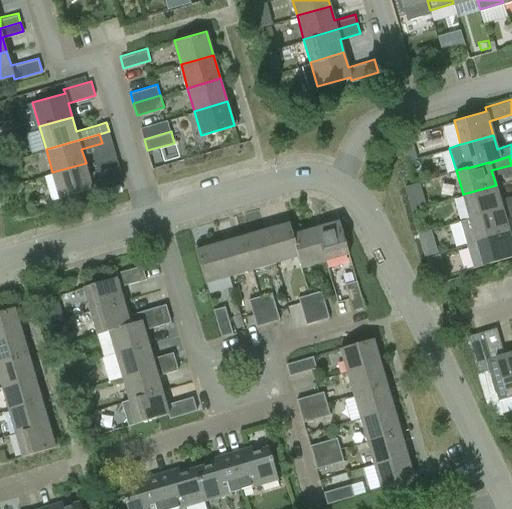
[(116,170),(90,177),(86,163),(52,172),(59,196),(92,187),(93,191),(120,183),(116,170)]
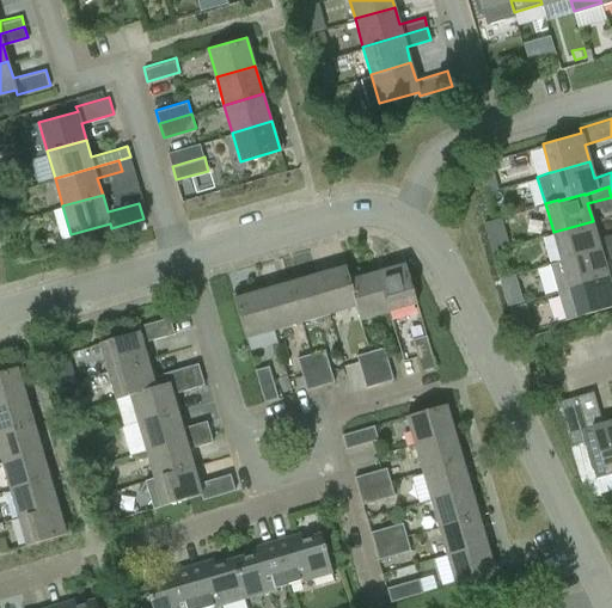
[(561,259),(611,244),(611,233),(598,238),(593,221),(554,232),(561,258),(561,259)]
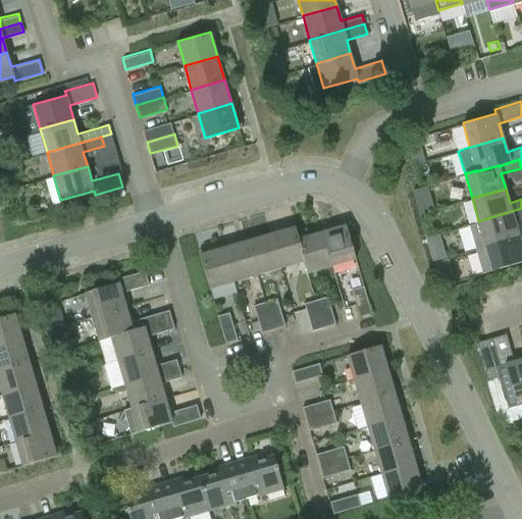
[(515,220),(521,218),(521,208),(478,221),(478,220),(468,223),(475,248),(519,236),(515,220)]
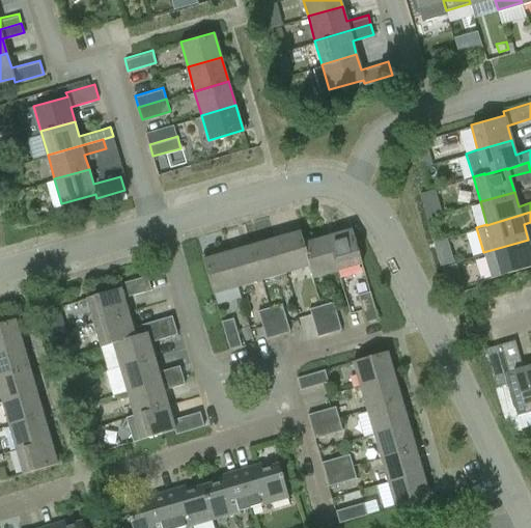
[(352,227),(327,234),(337,269),(362,261),(352,227)]
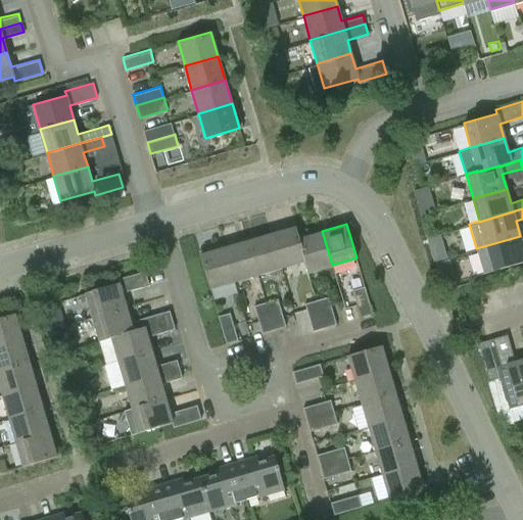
[(305,261),(299,238),(295,226),(273,232),(283,266),(304,260),(305,261)]
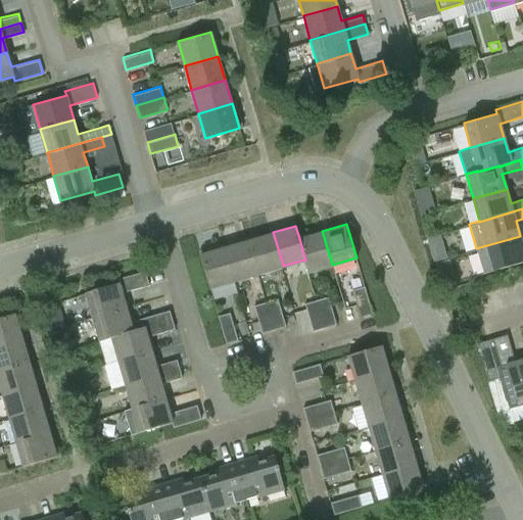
[(322,231),(299,238),(305,261),(304,260),(307,272),(332,265),(322,231)]
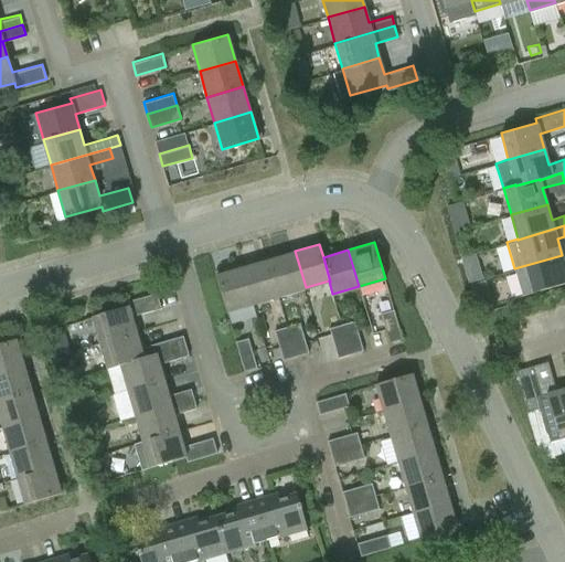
[(279,295),(306,287),(295,251),(269,258),(279,295)]
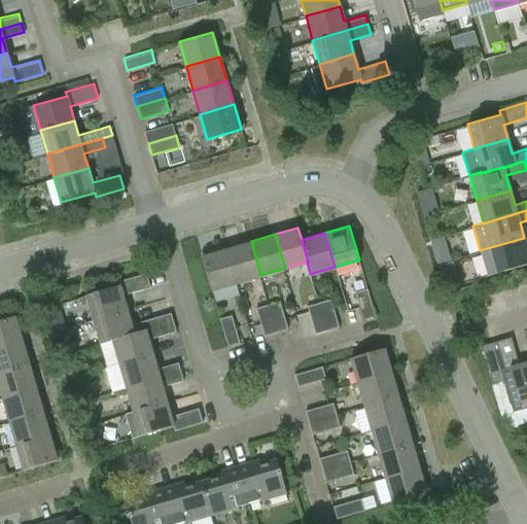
[(487,275),(497,272),(526,263),(526,248),(524,238),(480,250),(487,275)]
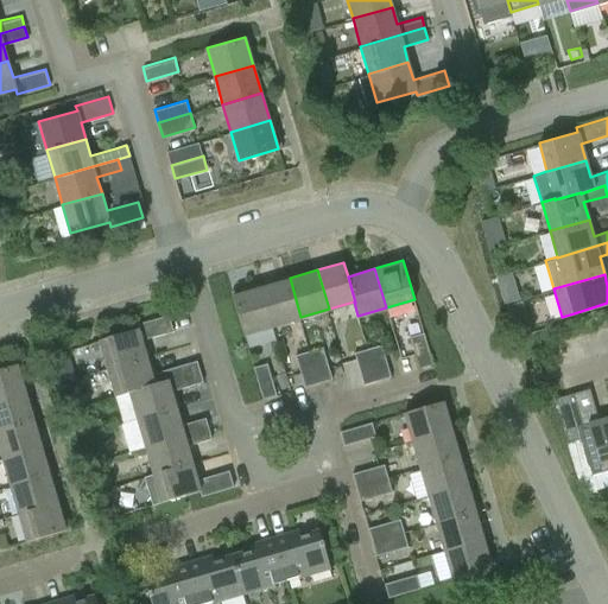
[(290,278),(260,287),(271,326),(301,317),(290,278)]
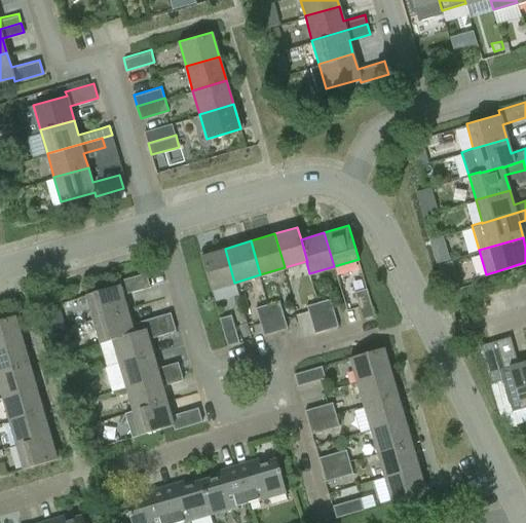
[(211,289),(234,283),(225,249),(201,255),(211,289)]
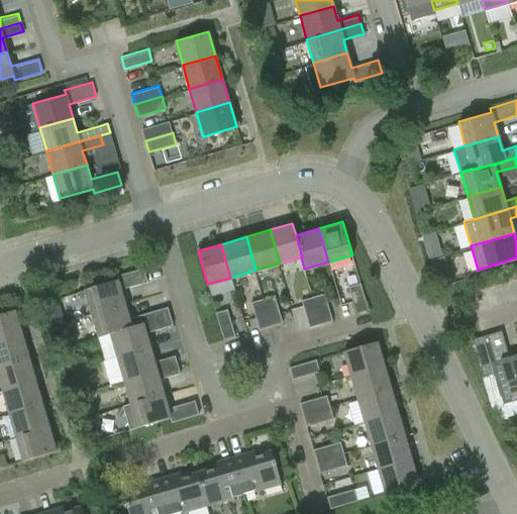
[(427,248),(429,257),(440,253),(438,246),(433,245),(427,247),(427,248)]
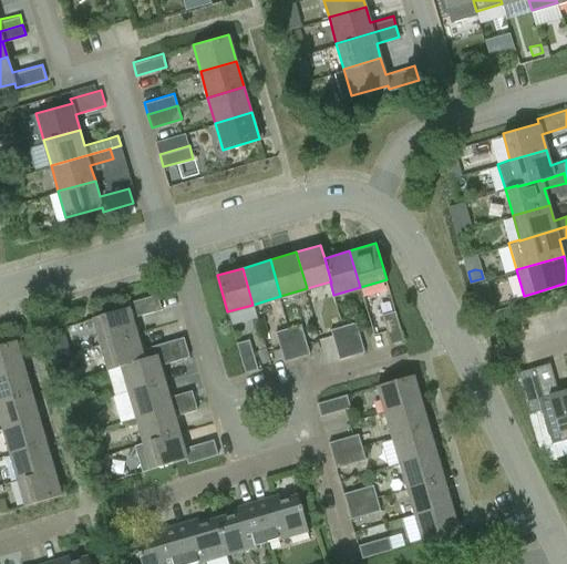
[(126,301),(129,306),(92,316),(100,344),(137,331),(133,316),(162,308),(157,293),(126,301)]
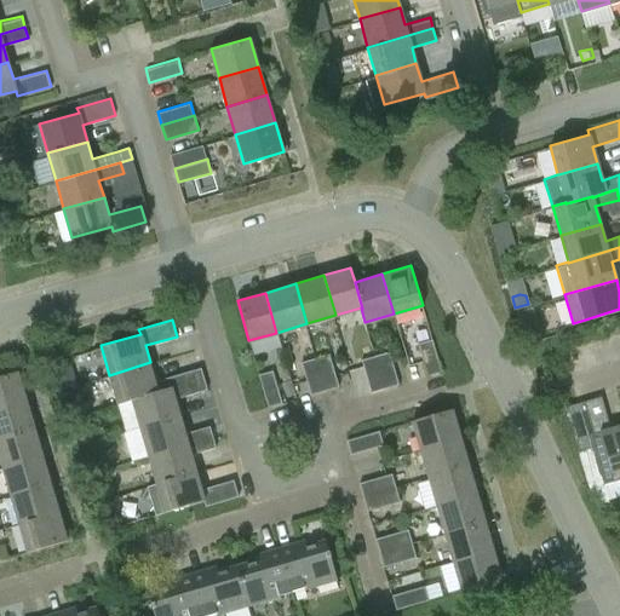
[(522,328),(524,339),(540,334),(538,324),(522,328)]
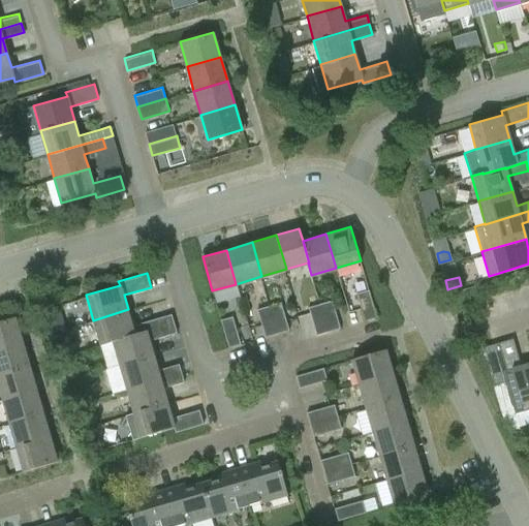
[(365,320),(377,317),(369,288),(356,292),(365,320)]
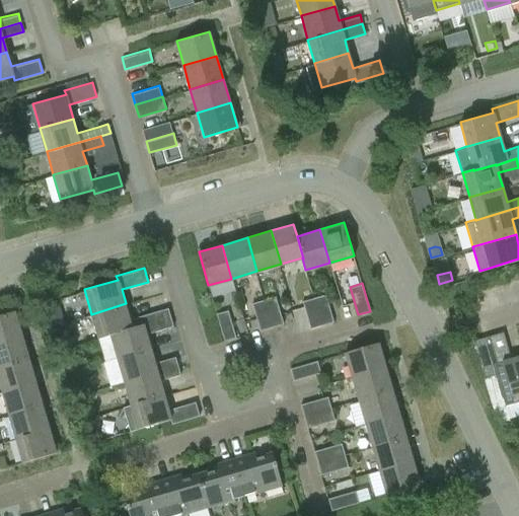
[(314,297),(322,324),(334,321),(326,294),(314,297)]
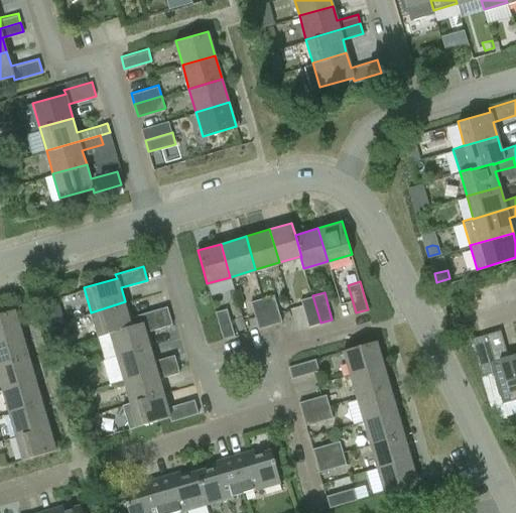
[(263,297),(271,325),(282,321),(274,294),(263,297)]
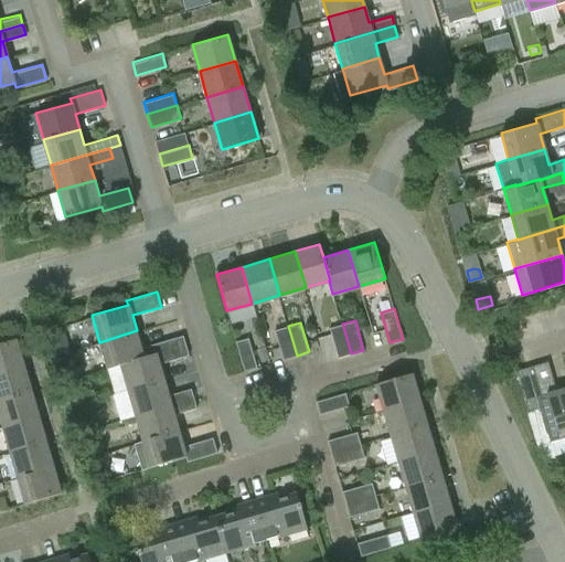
[(351,353),(342,324),(330,328),(338,358),(351,353)]
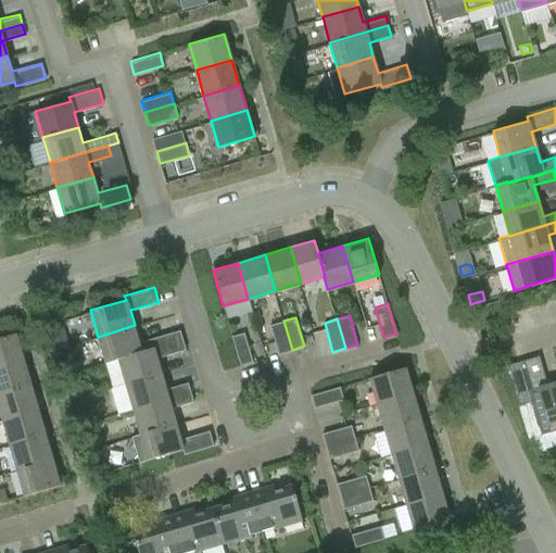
[(292,350),(283,321),(270,324),(278,353),(292,350)]
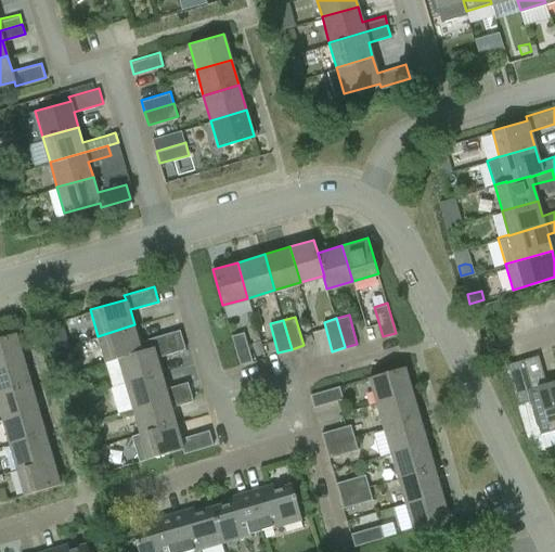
[(134,324),(98,336),(105,362),(118,358),(183,338),(180,329),(139,341),(134,324)]
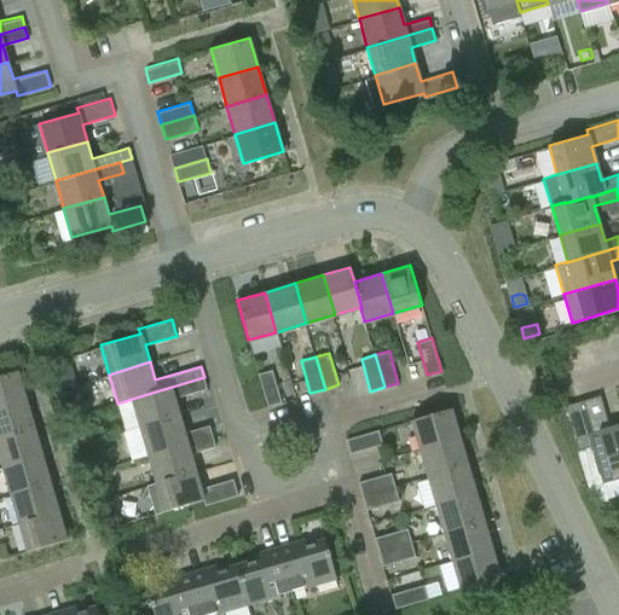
[(267,405),(282,401),(272,369),(258,373),(267,405)]
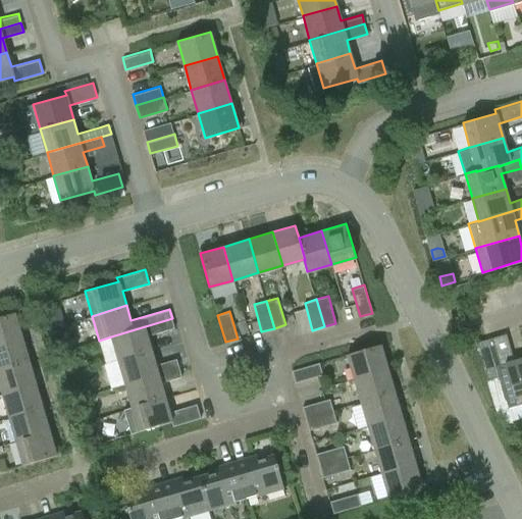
[(0,342),(21,335),(15,312),(0,316),(0,342)]
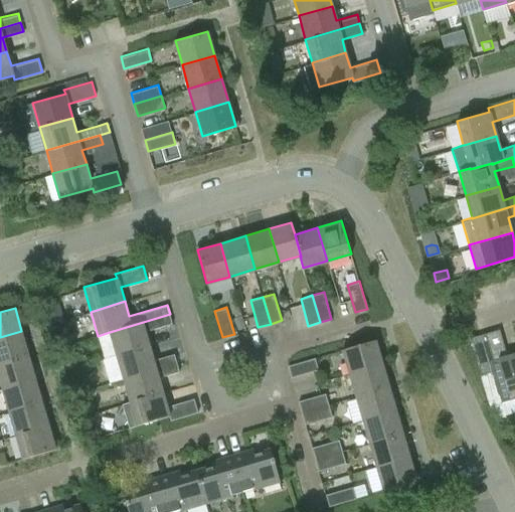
[(170,314),(110,332),(117,355),(150,346),(145,331),(172,323),(170,314)]
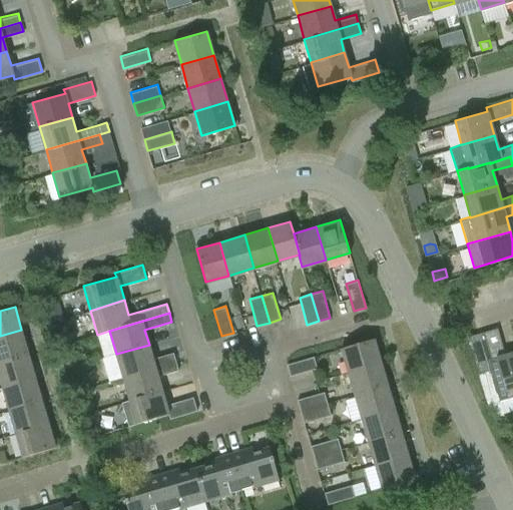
[(512,396),(512,352),(506,354),(498,328),(484,332),(492,359),(486,360),(498,401),(508,398),(512,396)]
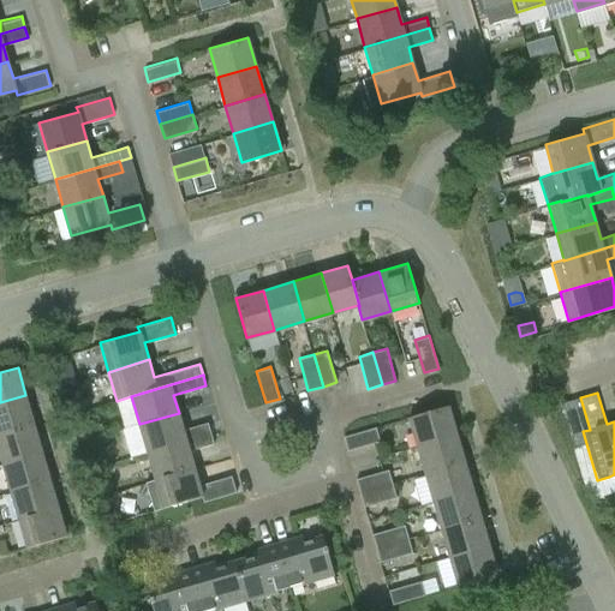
[(25,395),(0,402),(0,432),(34,423),(25,395)]
